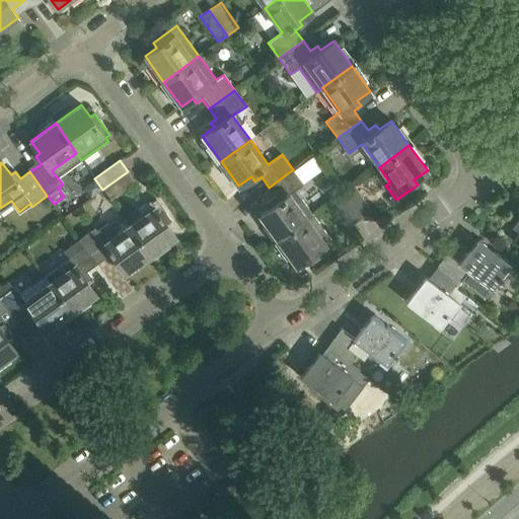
[(293,169),(269,188),(276,197),(269,202),(273,206),(260,215),(278,240),(307,219),(296,204),(302,200),(295,192),(304,184),(293,169)]
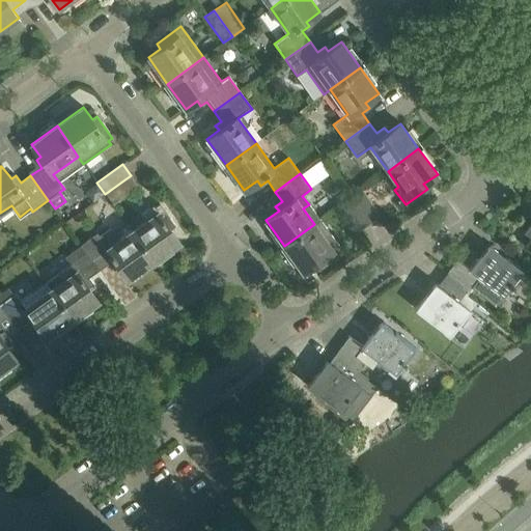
[(131,175),(105,194),(112,204),(138,185),(131,175)]
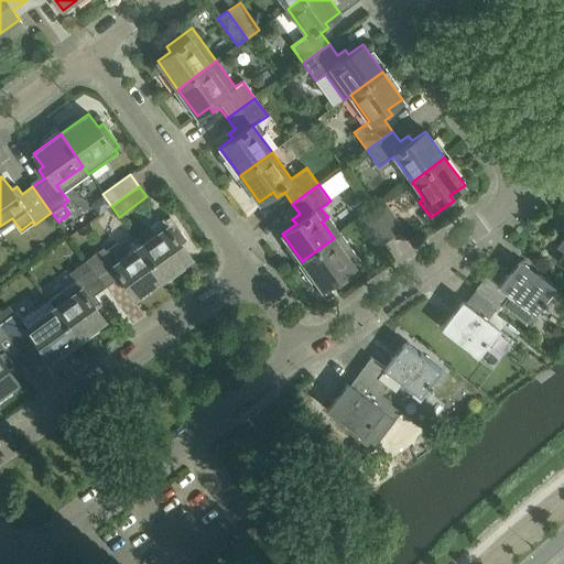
[(372,210),(392,237),(403,229),(383,202),(372,210)]
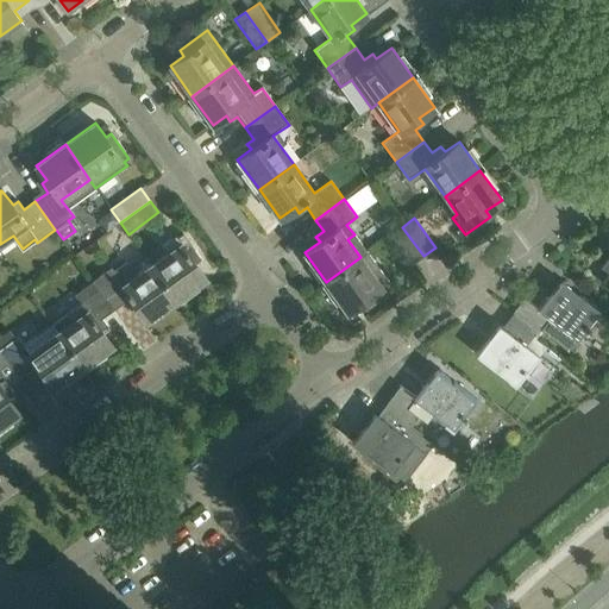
[(424,256),(402,227),(390,236),(412,264),(424,256)]
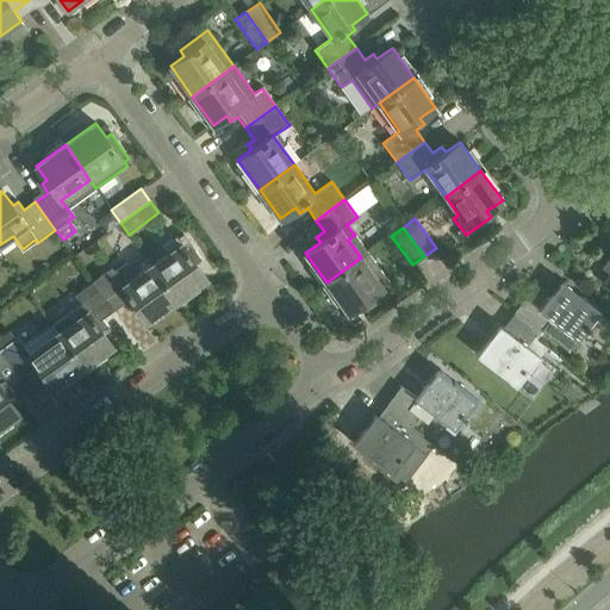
[(151,265),(176,299),(206,278),(197,263),(201,260),(184,235),(176,240),(180,244),(151,265)]
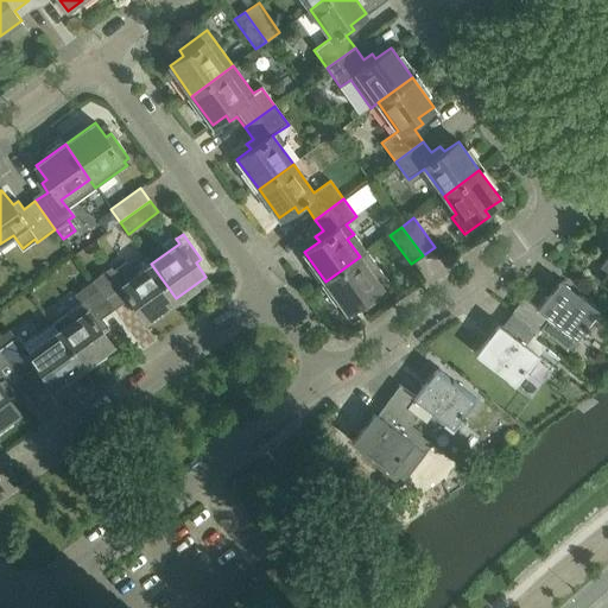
[(360,257),(325,282),(347,311),(361,301),(365,306),(391,289),(386,282),(381,285),(360,257)]
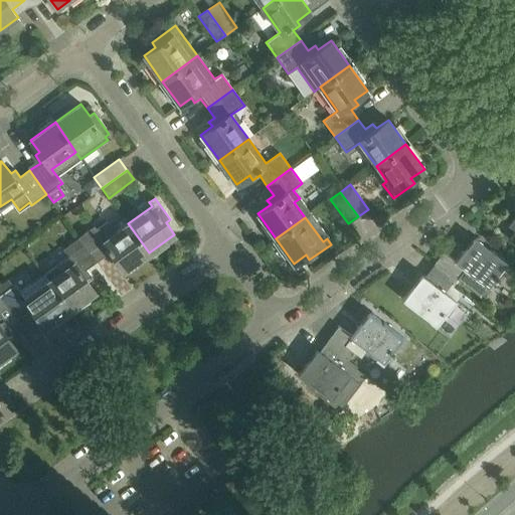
[(78,238),(97,262),(106,254),(111,262),(116,259),(124,271),(149,252),(128,223),(117,231),(107,218),(78,238)]
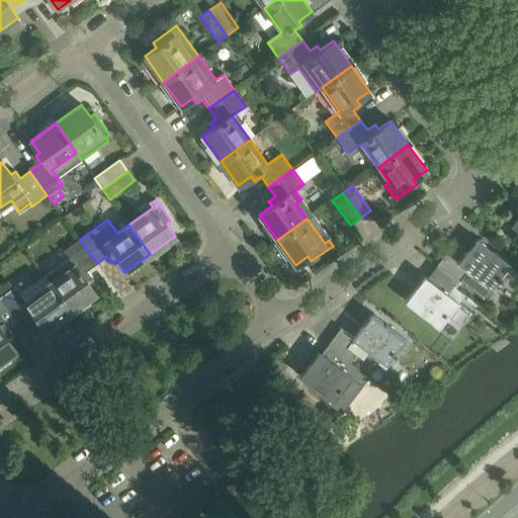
[(503,276),(501,274),(510,263),(511,264),(512,263),(480,239),(467,255),(465,253),(458,262),(445,253),(435,265),(452,278),(451,280),(456,285),(461,278),(485,296),(499,277),(501,278),(503,276)]
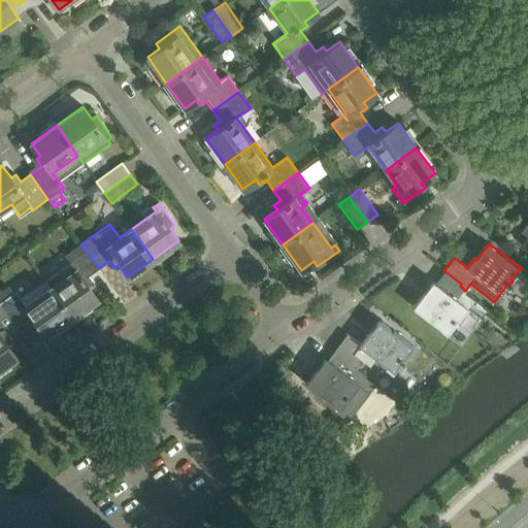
[(46,282),(51,288),(72,318),(98,299),(89,286),(94,283),(89,276),(99,268),(80,244),(65,256),(71,264),(46,282)]
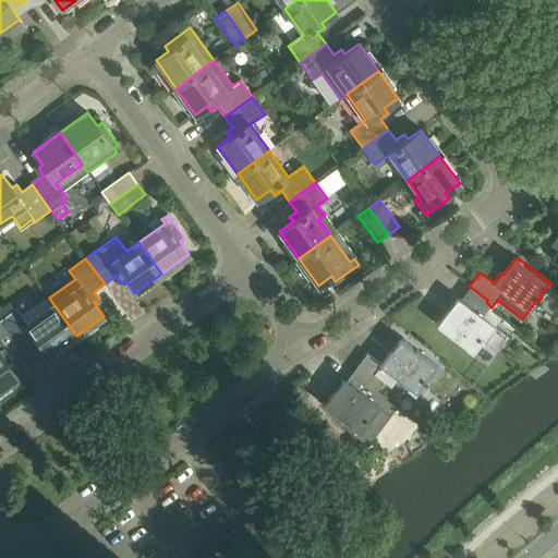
[(487,300),(469,286),(447,315),(445,314),(436,325),(472,351),(492,326),(493,327),(493,326),(483,318),(492,307),(486,302),(487,300)]
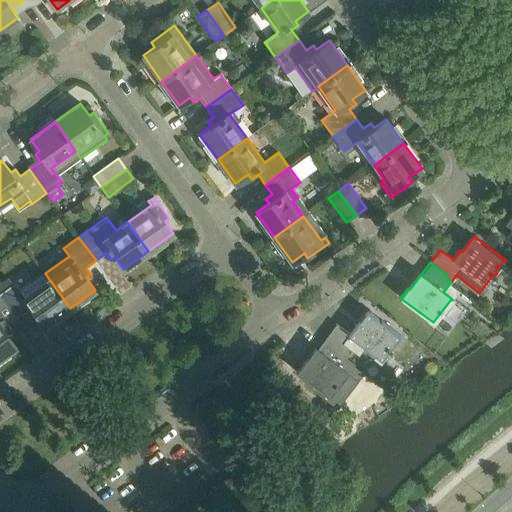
[(72,311),(70,308),(49,279),(25,296),(16,282),(0,293),(18,317),(27,310),(32,317),(36,313),(45,326),(54,320),(56,323),(72,311)]
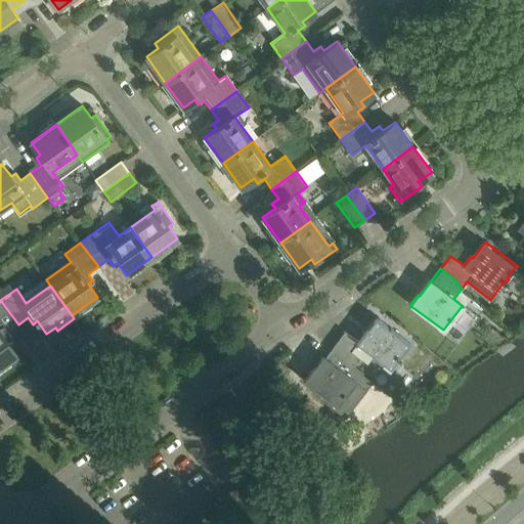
[(18,324),(0,300),(0,366),(16,354),(8,342),(12,339),(8,332),(18,324)]
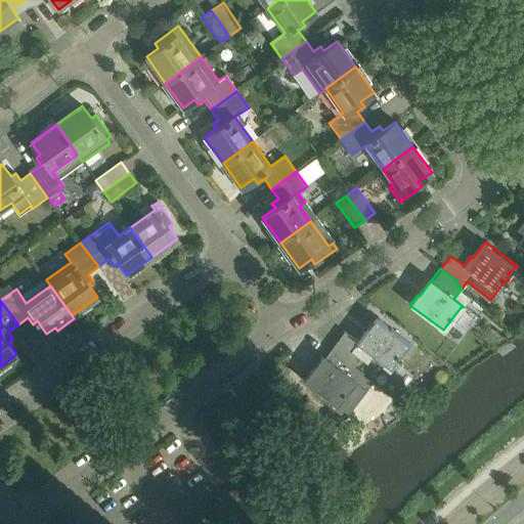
[(332,348),(354,365),(367,349),(390,365),(408,342),(409,344),(410,343),(379,318),(365,334),(364,333),(357,342),(344,333),(332,348)]
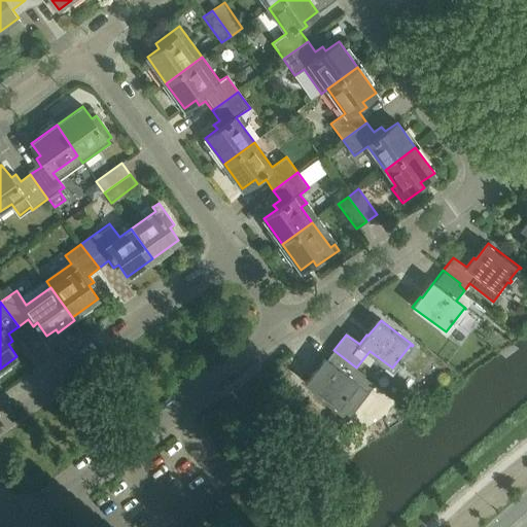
[(356,367),(334,350),(326,359),(324,358),(305,383),(332,405),(330,408),(339,413),(365,378),(355,370),(356,367)]
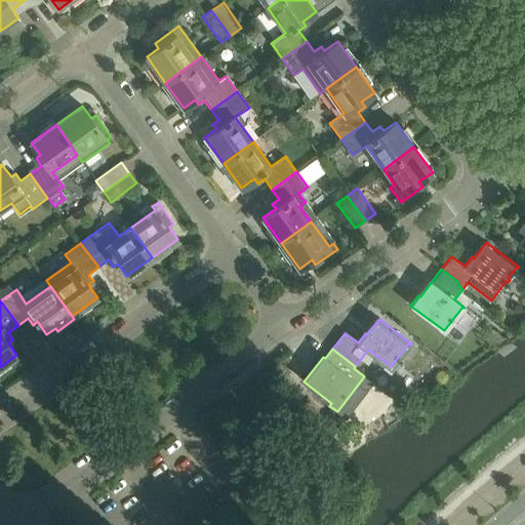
[(224,524),(211,507),(201,514),(208,524),(224,524)]
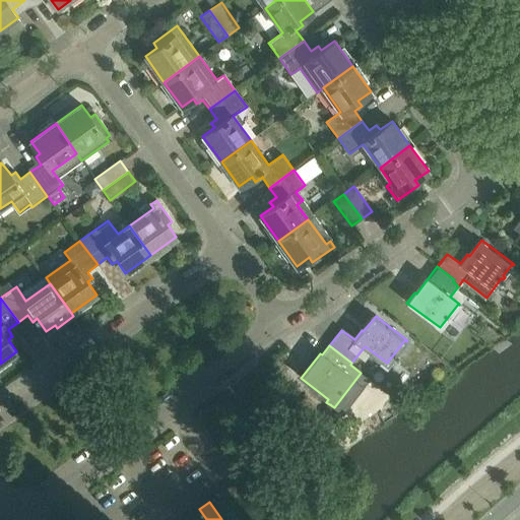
[(206,519),(199,509),(189,516),(191,519),(206,519)]
